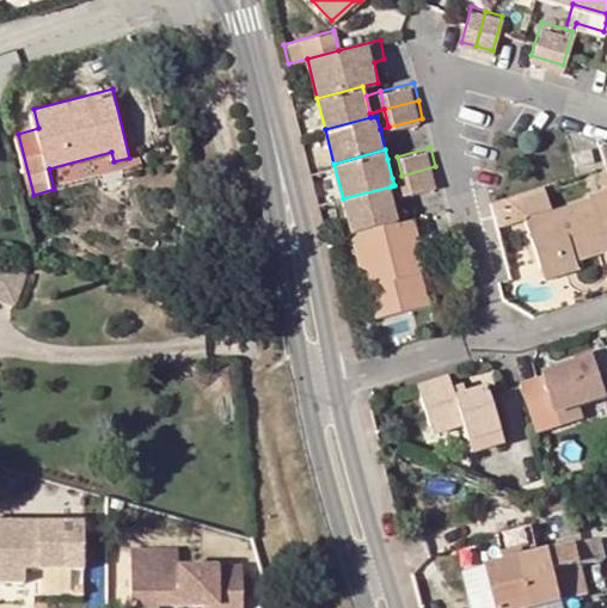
[(592,149),(574,154),(577,166),(594,160),(592,149)]
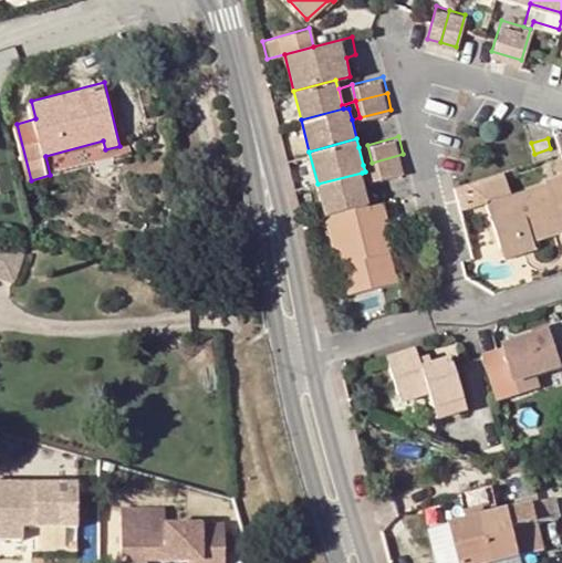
[(367,145),(358,147),(363,165),(372,163),(367,145)]
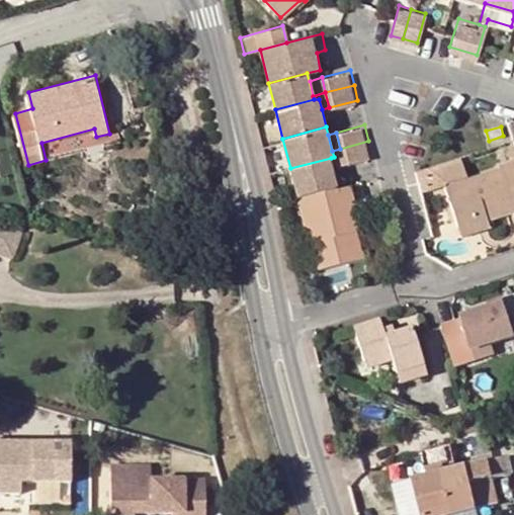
[(368,141),(340,149),(343,163),(372,155),(368,141)]
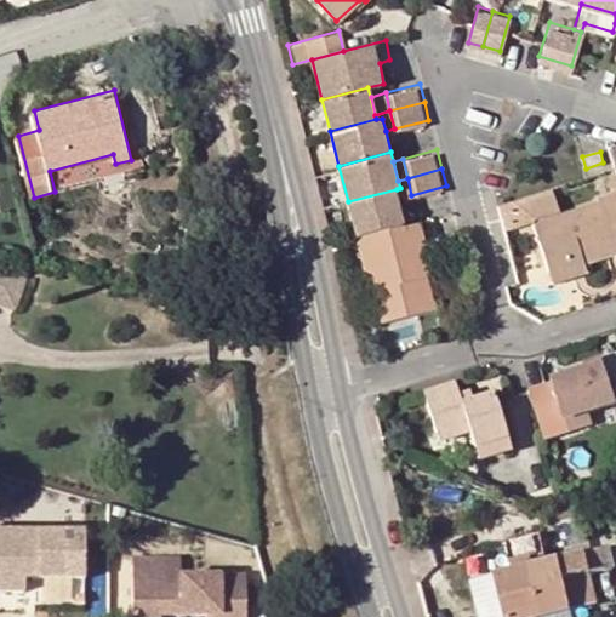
[(408,178),(398,181),(400,188),(397,189),(400,205),(406,204),(411,195),(408,178)]
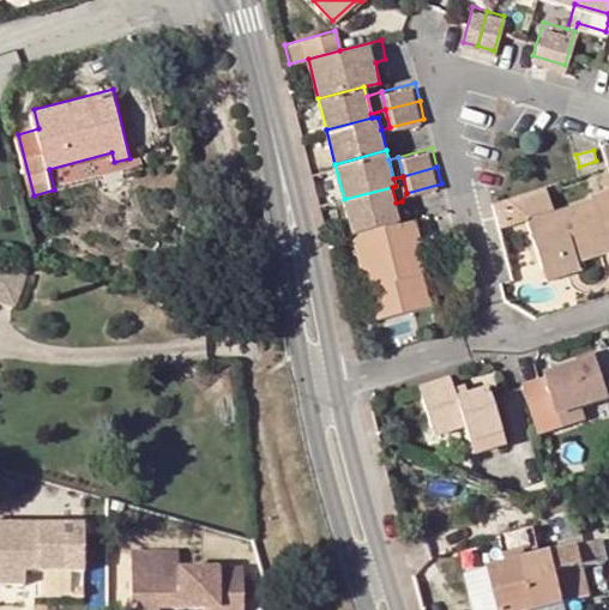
[(556,209),(548,182),(493,199),(501,228),(526,221),(525,218),(555,209),(556,209)]
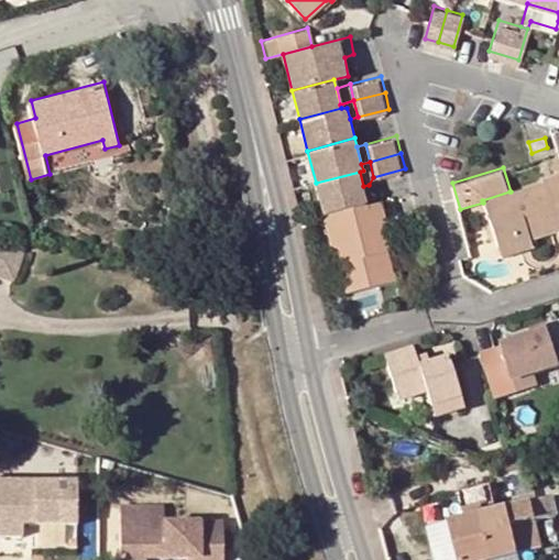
[(324,216),(368,204),(363,186),(360,172),(316,183),(324,216)]
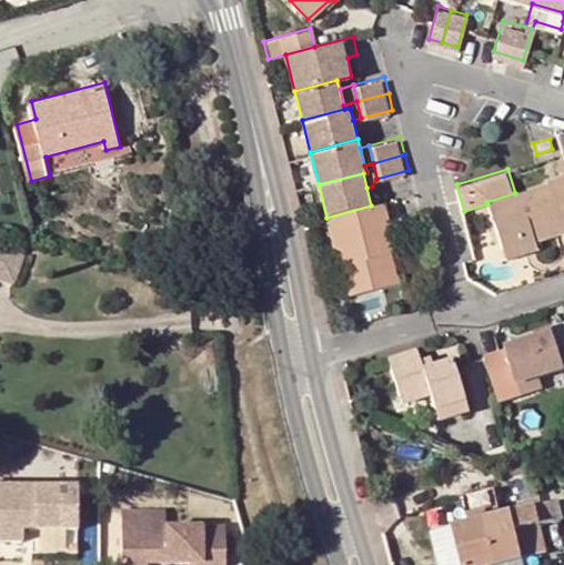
[(514,193),(486,202),(487,204),(499,245),(531,238),(531,241),(563,231),(563,175),(547,181),(547,183),(515,193),(514,193)]
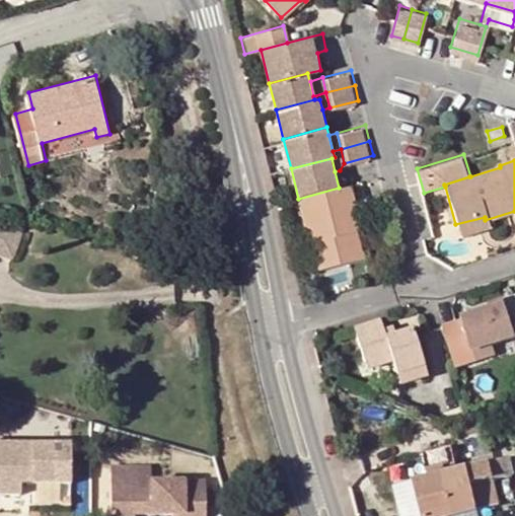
[(356,201),(352,185),(339,188),(298,199),(297,199),(307,238),(312,237),(321,271),(363,260),(355,230),(352,231),(345,204),(356,201)]
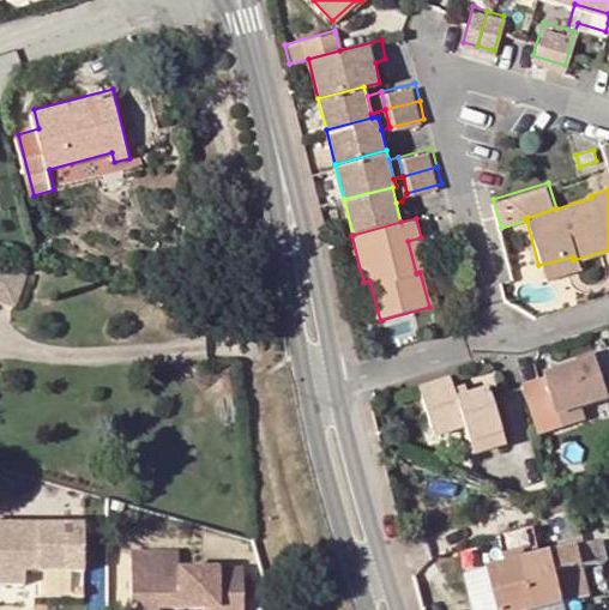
[(429,270),(421,237),(408,241),(416,273),(420,272),(429,270)]
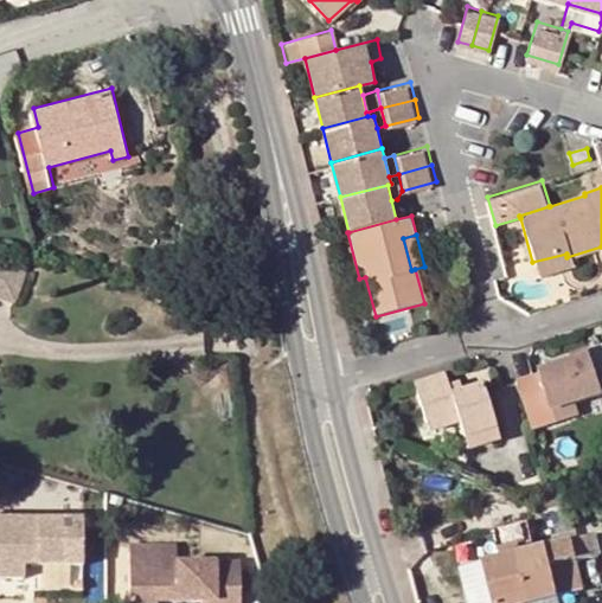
[(0,258),(0,294),(25,303),(38,273),(0,258)]
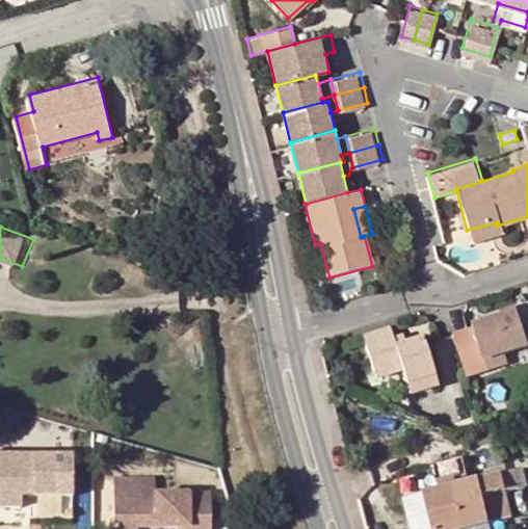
[(456,333),(470,374),(489,369),(485,359),(503,352),(527,345),(527,341),(518,309),(474,323),(476,326),(456,333)]
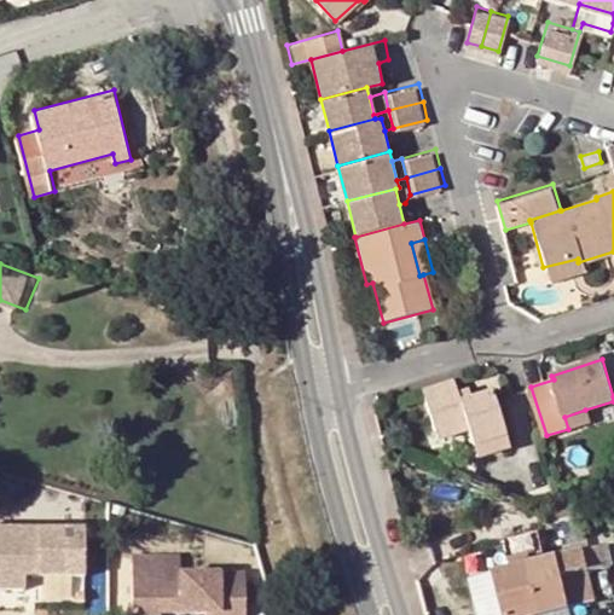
[(455,378),(422,389),(438,439),(468,429),(474,447),(510,437),(496,392),(462,401),(455,378)]
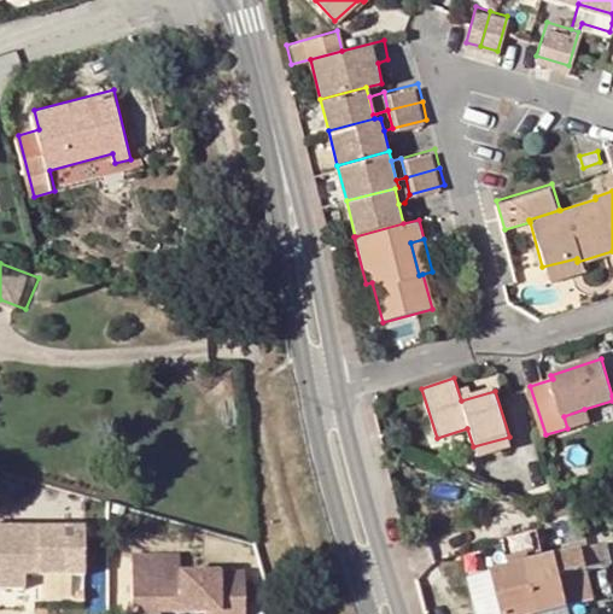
[(564,416),(567,428),(588,422),(584,409),(564,416)]
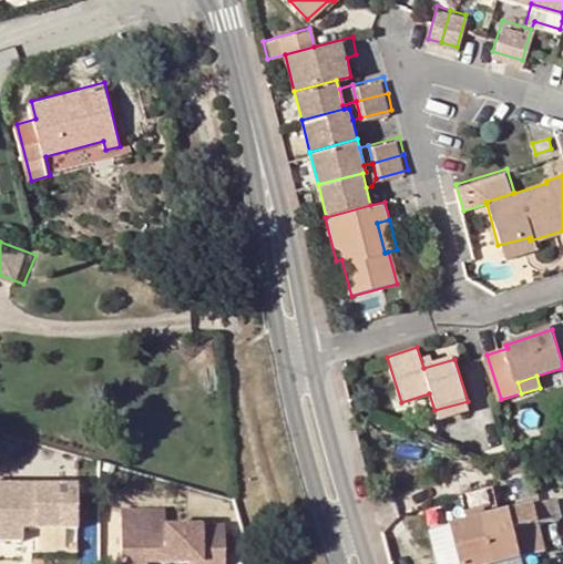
[(468,401),(434,410),(439,421),(471,412),(468,401)]
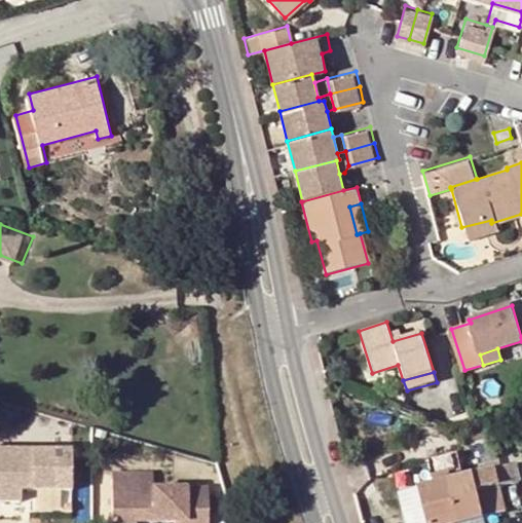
[(0,499),(22,500),(22,488),(72,489),(72,447),(0,446),(0,499)]
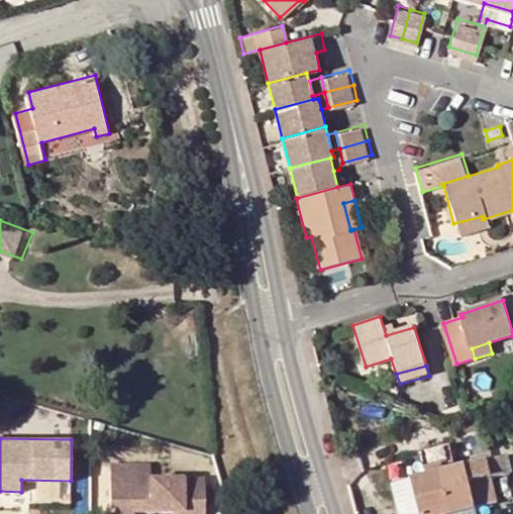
[(413,477),(421,513),(449,513),(477,508),(499,502),(489,459),(458,467),(452,442),(425,449),(430,473),(413,477)]
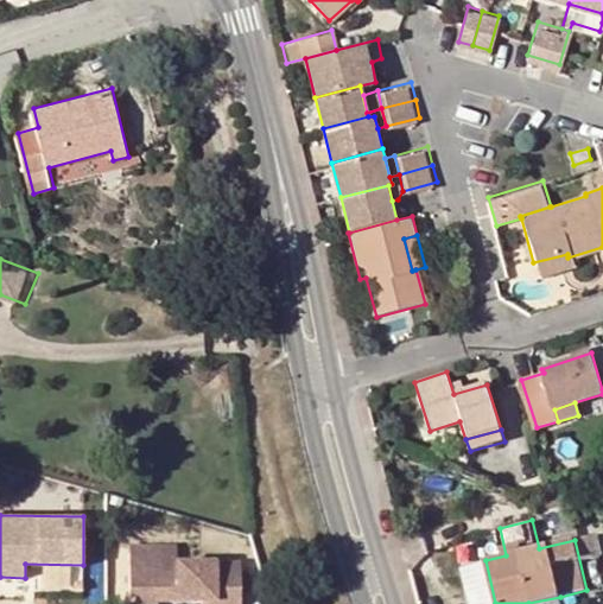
[(129,544),(131,603),(158,603),(159,599),(204,598),(203,603),(230,603),(229,558),(202,559),(202,566),(178,567),(177,542),(129,544)]
